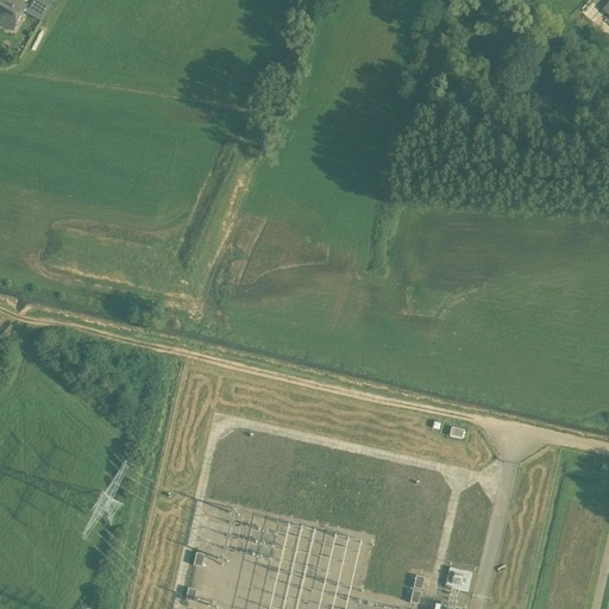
[(0,0),(0,23),(13,31),(26,6),(16,0),(0,0)]
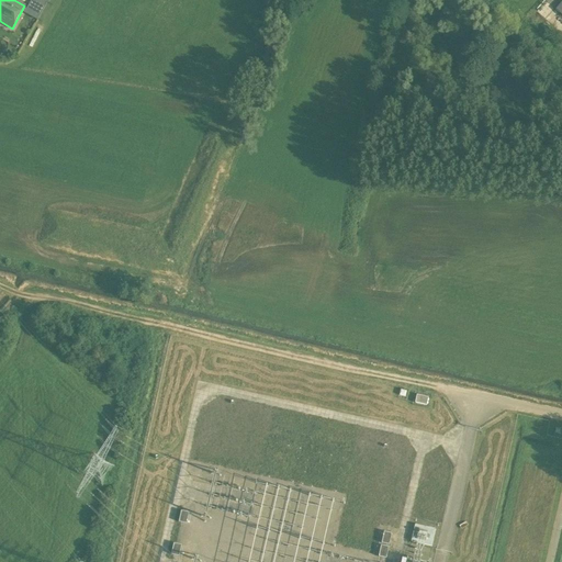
[(428,397),(416,395),(415,403),(426,406),(428,397)]
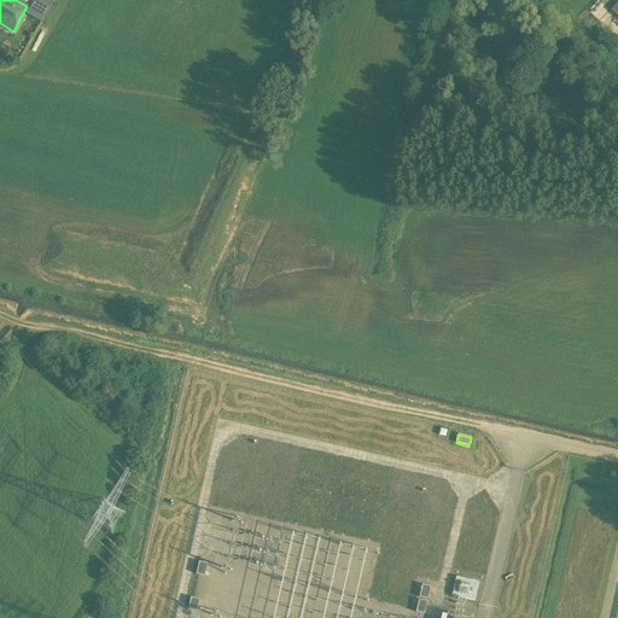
[(199,563),(197,573),(204,576),(208,564),(199,563)]
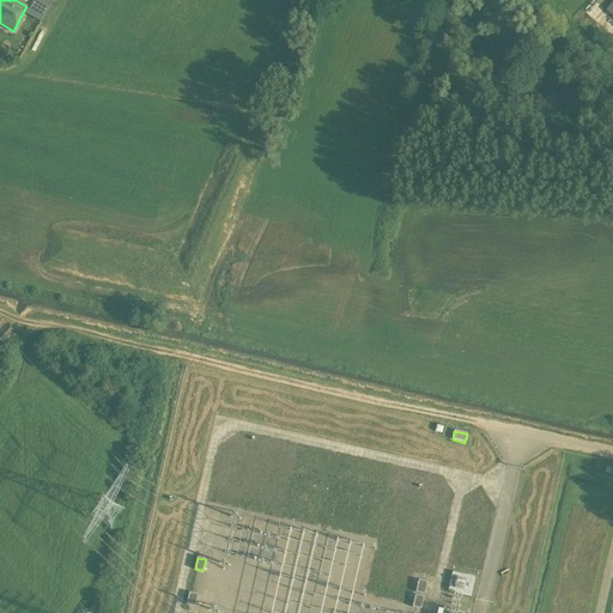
[(450,572),(449,583),(471,587),(472,576),(450,572)]
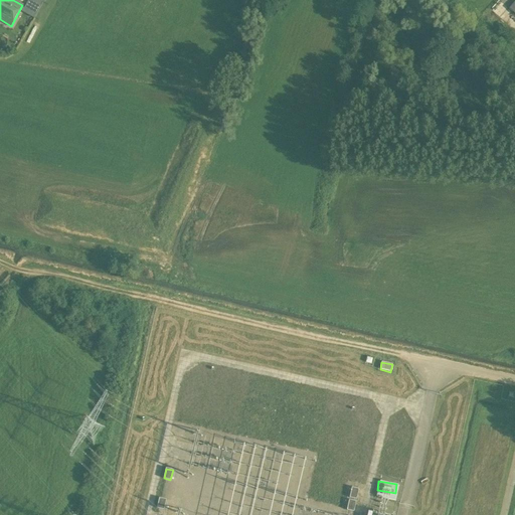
[(351,490),(350,498),(356,499),(358,490),(359,490),(352,488),(351,490)]
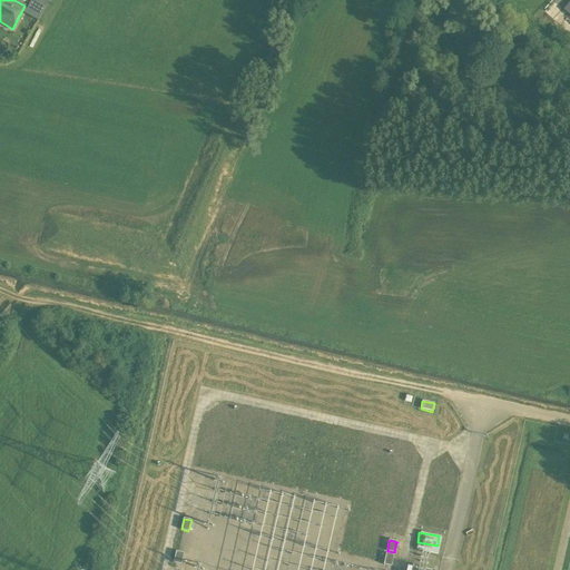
[(176,552),(174,562),(182,564),(184,553),(176,551),(176,552)]
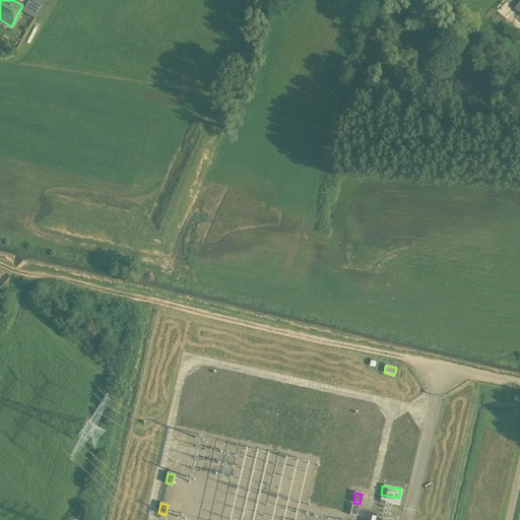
[(352,505),(350,515),(358,517),(360,507),(352,505)]
